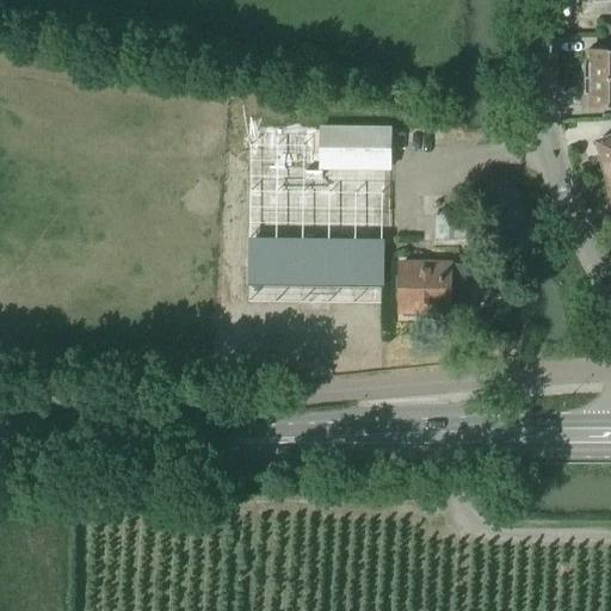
[(610,0),(576,0),(578,6),(581,6),(582,12),(610,10),(610,0)]
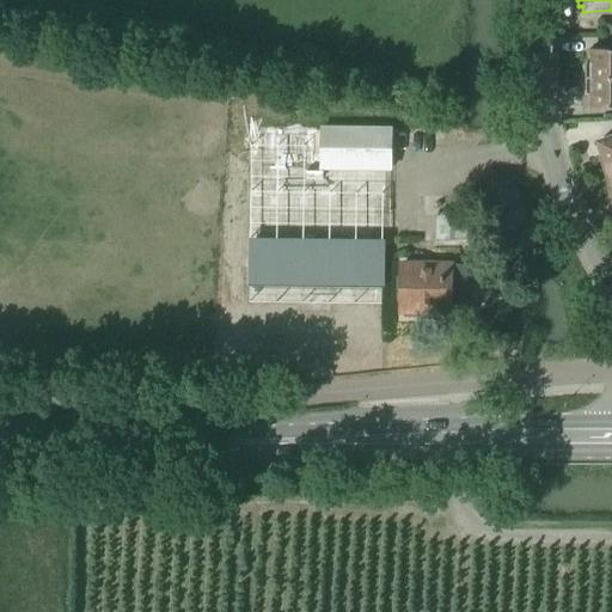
[(585,62),(585,78),(611,78),(611,48),(588,49),(589,62),(585,62)]
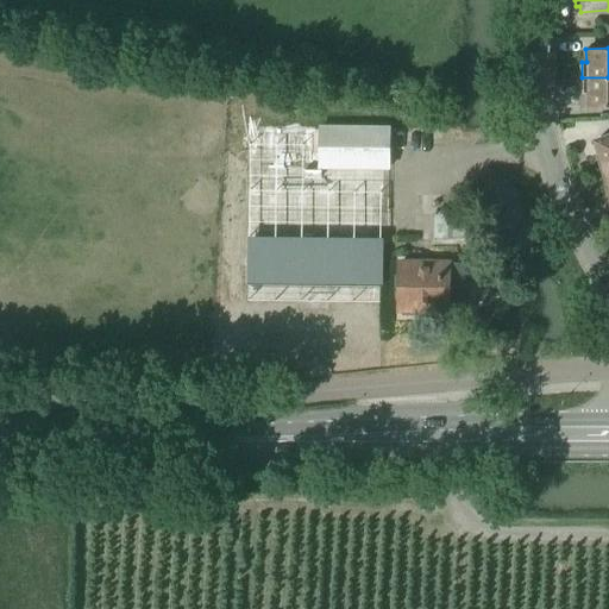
[(608,77),(582,77),(582,93),(586,93),(586,107),(608,106),(608,77)]
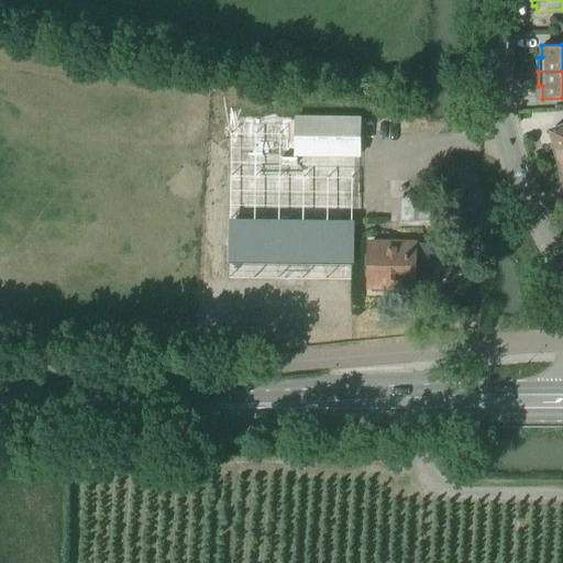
[(294,119),(294,154),(360,154),(360,119),(294,119)]
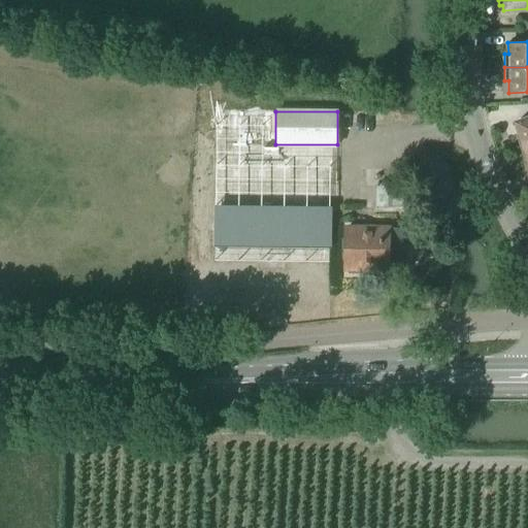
[(527,118),(516,122),(524,146),(527,144),(527,118)]
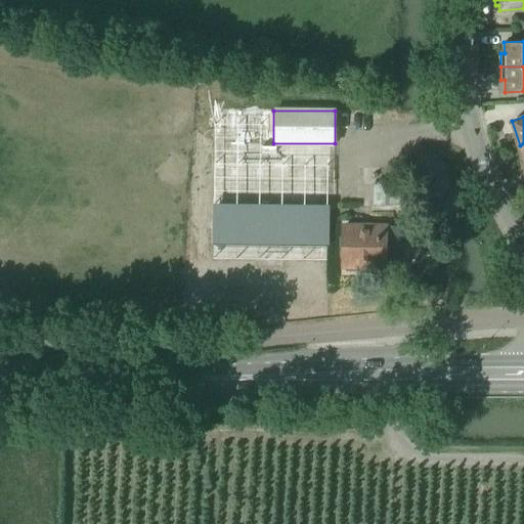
[(373,188),(373,206),(410,205),(410,187),(373,188)]
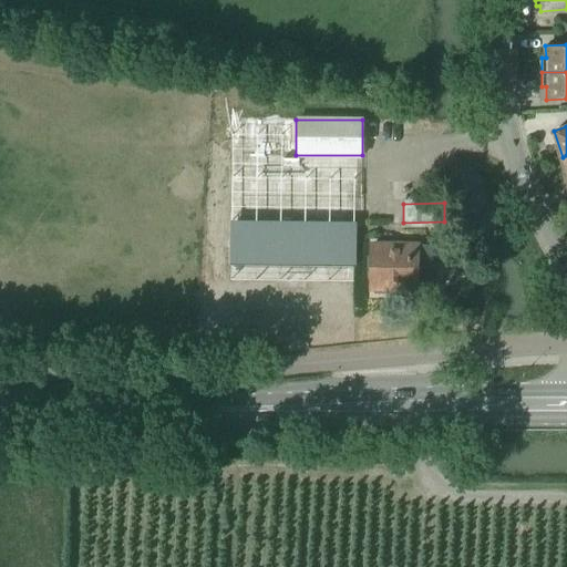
[(358,222),(233,219),(232,264),(357,267),(358,222)]
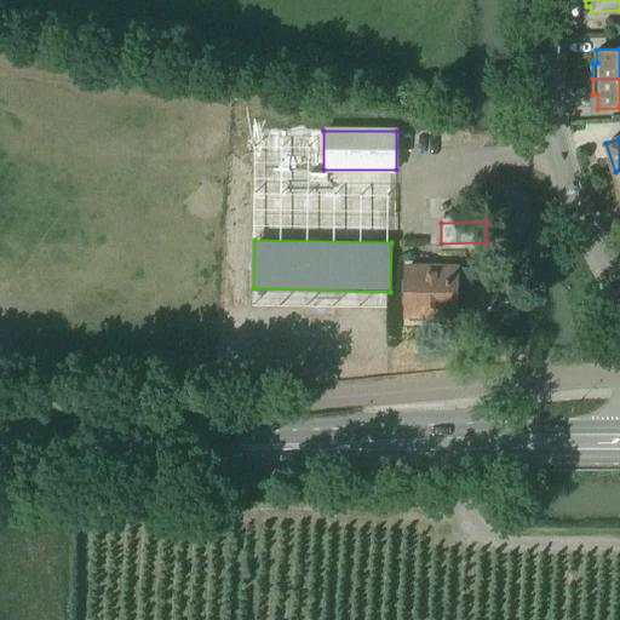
[(472,269),(408,268),(407,315),(471,317),(472,269)]
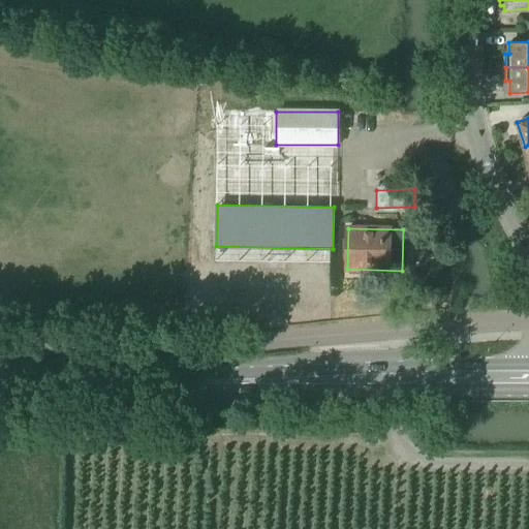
[(436,250),(427,253),(429,261),(439,258),(436,250)]
